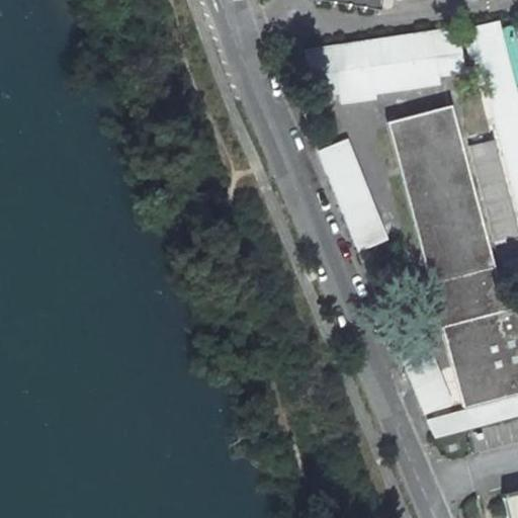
[(321,0),(380,10),(381,0),(321,0)]
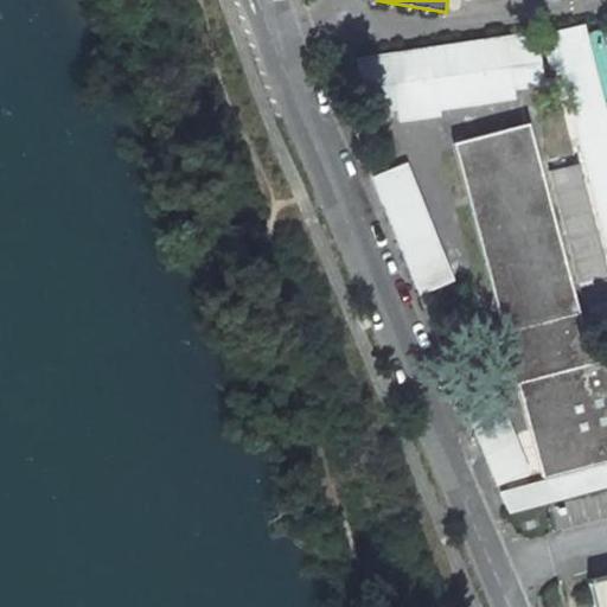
[(606,117),(582,25),(551,32),(557,53),(548,56),(551,74),(561,71),(606,247),(606,117)]
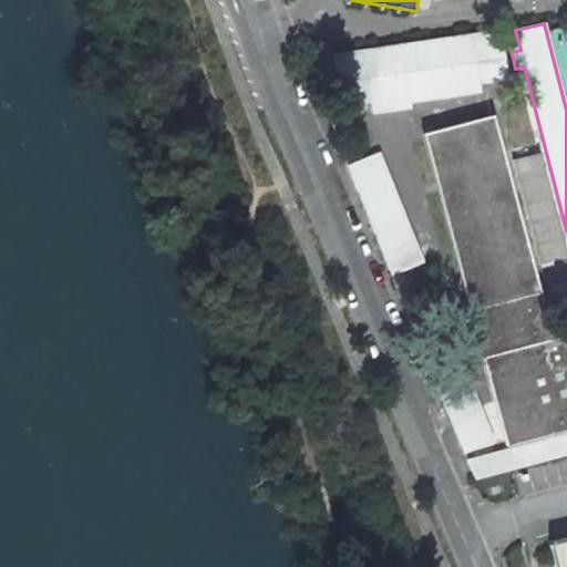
[(500,29),(330,53),(338,104),(368,100),(370,112),(408,106),(406,101),(480,91),(478,82),(507,78),(500,29)]
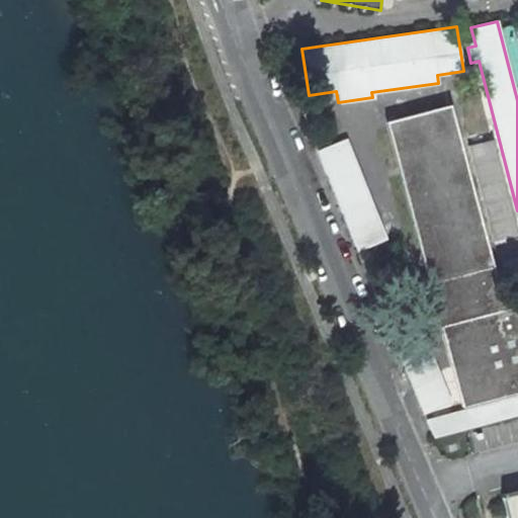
[(517,304),(502,309),(484,240),(482,233),(448,104),(383,121),(432,306),(431,306),(435,326),(438,325),(460,406),(517,391),(517,304)]
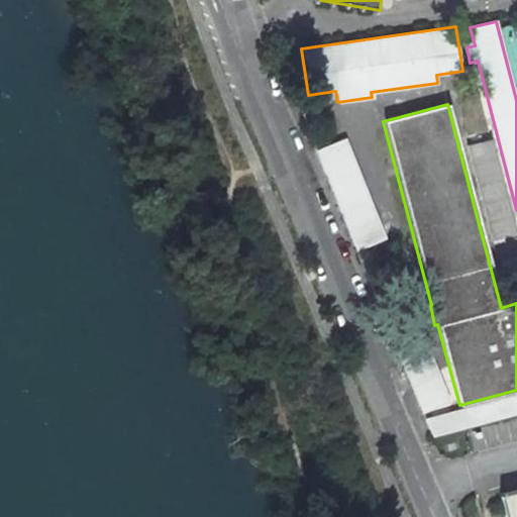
[(343,137),(315,149),(363,266),(392,252),(343,137)]
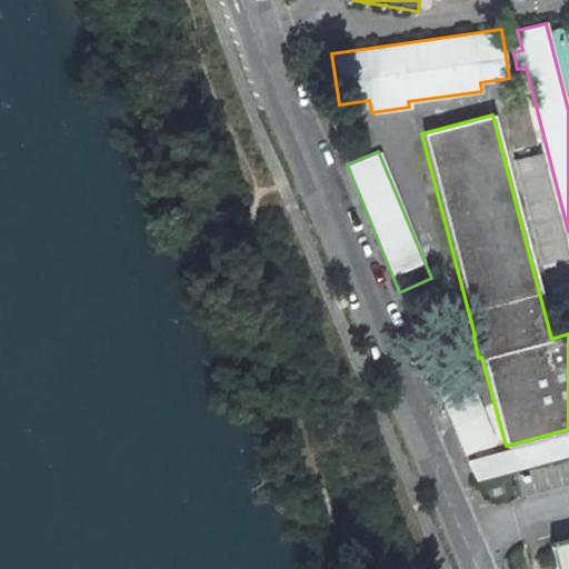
[(547,285),(568,279),(568,258),(541,151),(515,158),(547,285)]
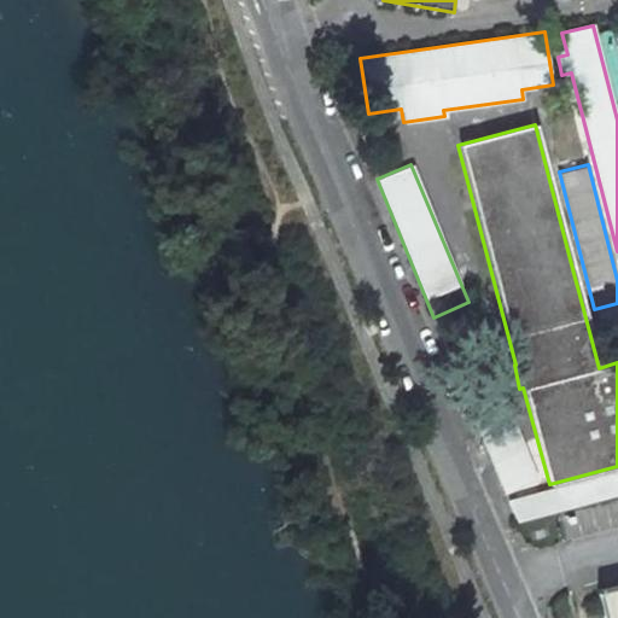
[(503,495),(536,482),(501,395),(468,408),(503,495)]
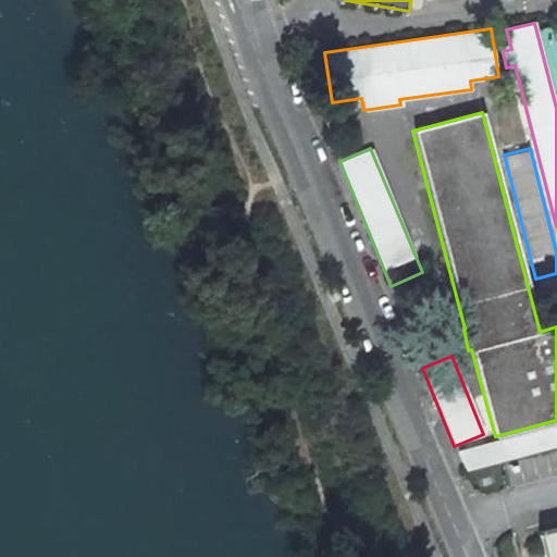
[(556,426),(457,453),(465,471),(556,446),(556,426)]
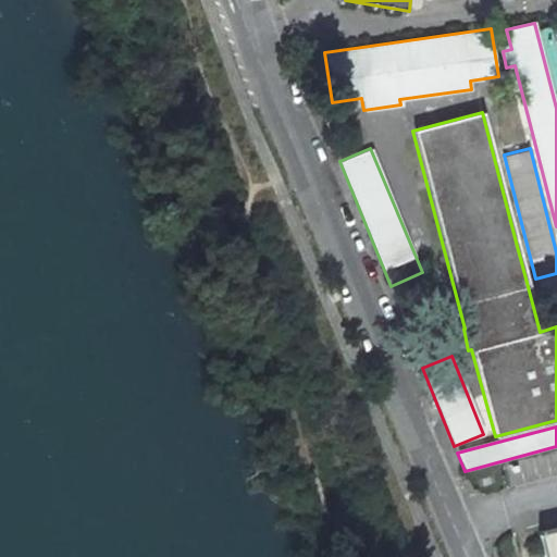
[(556,556),(556,528),(537,532),(543,556),(556,556)]
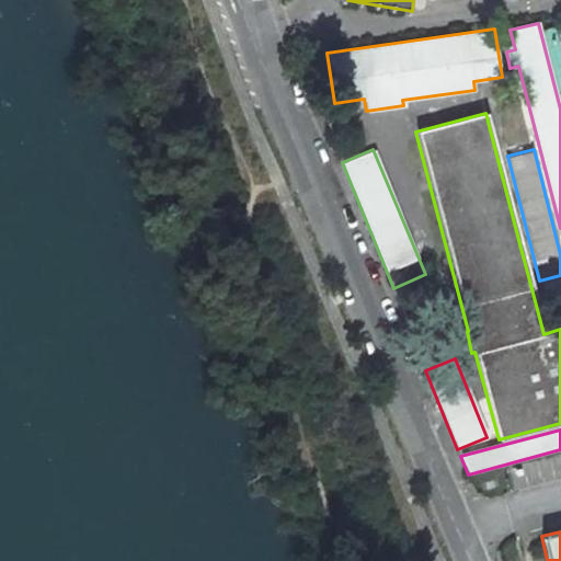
All buildings are outlined.
